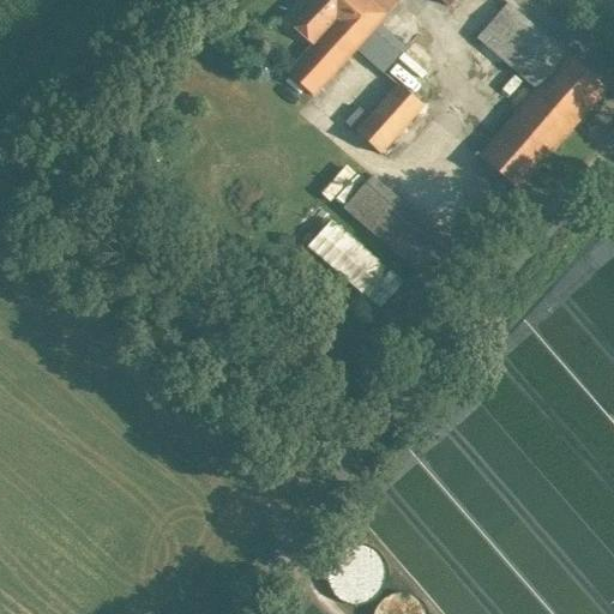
[(444,59),(395,14),(398,10),(395,6),(399,0),(365,0),(343,25),(336,19),(313,46),(287,74),(313,96),(355,49),(397,85),(410,97),(410,96),(444,59)]
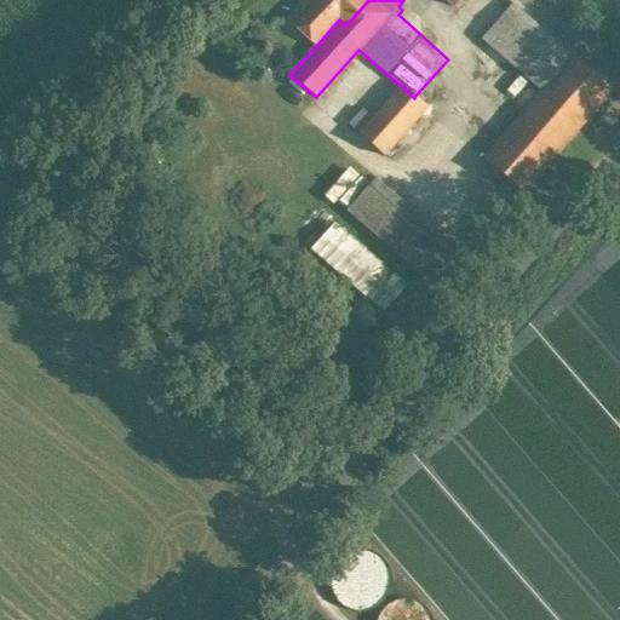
[(317,0),(294,27),(316,46),(339,19),(346,26),(368,0),(317,0)]
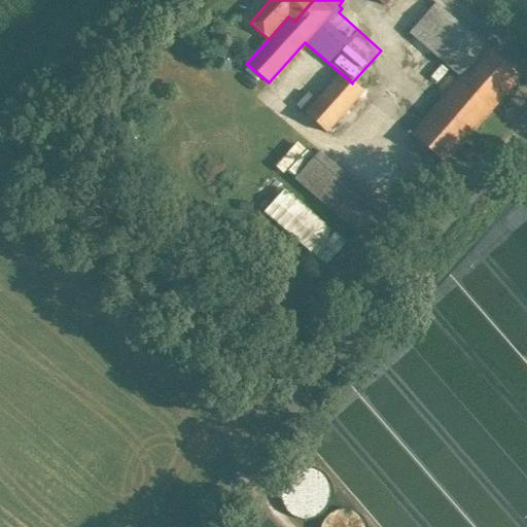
[(486,47),(435,3),(410,33),(460,77),(486,47)]
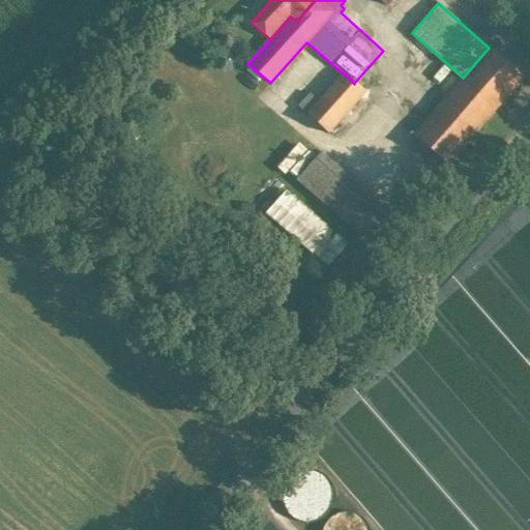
[(463,78),(413,136),(447,165),(524,78),(489,48),(463,78)]
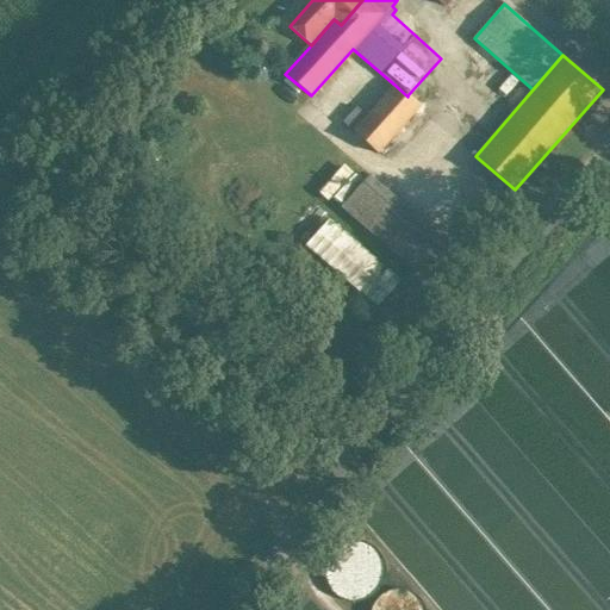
[(366,116),(353,131),(378,154),(421,106),(408,95),(408,97),(394,85),(366,116)]
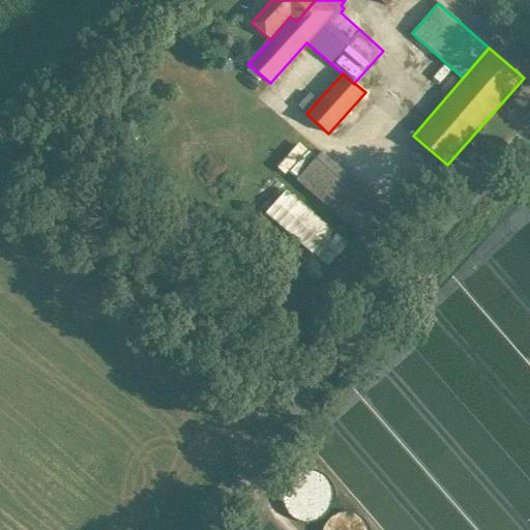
[(310,93),(297,107),(306,114),(318,100),(310,93)]
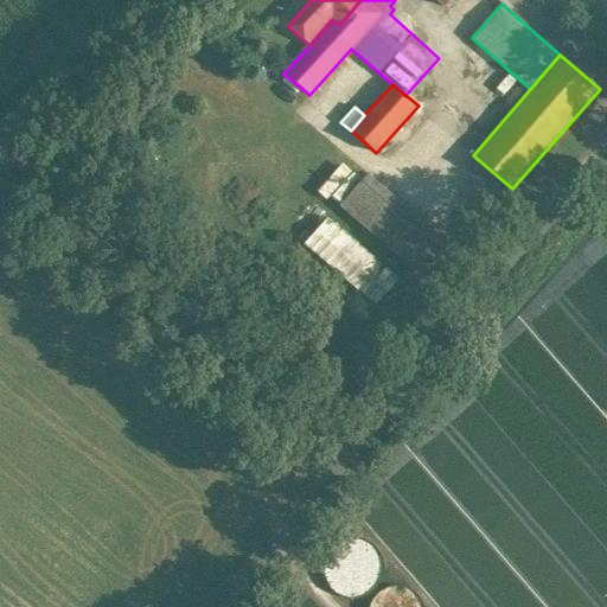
[(458,253),(368,174),(339,208),(420,278),(429,286),(458,253)]
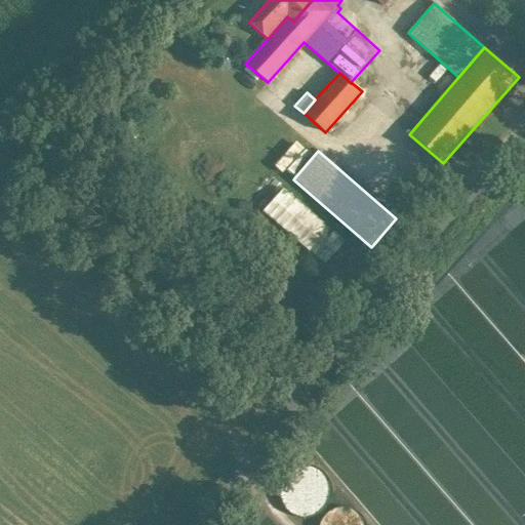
[(348,245),(282,190),(263,212),(327,269),(348,245)]
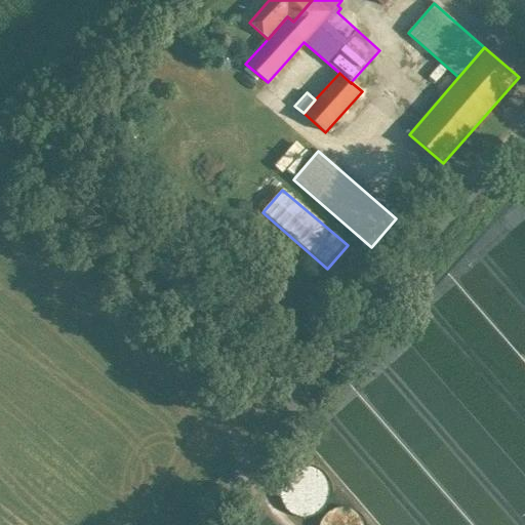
[(371,247),(363,240),(355,249),(363,256),(371,247)]
